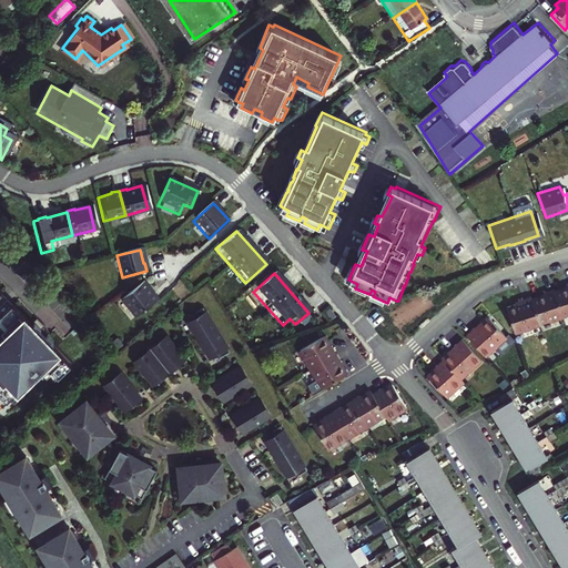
[(146,295),(138,284),(120,301),(134,317),(153,301),(148,294),(146,295)]
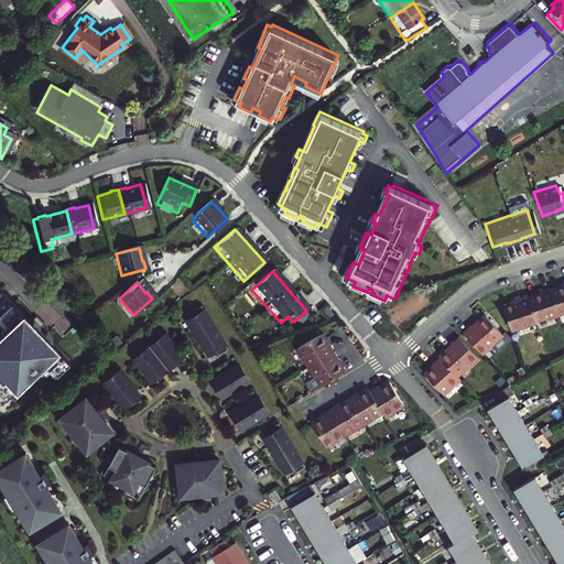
[(562,285),(551,289),(559,314),(563,312),(563,282),(561,283),(562,285)]
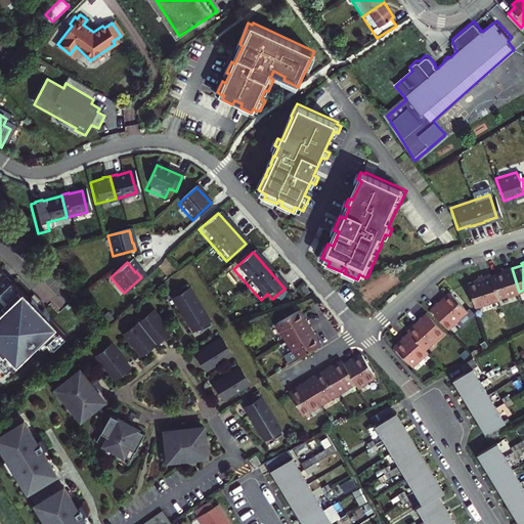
[(500,271),(490,275),(498,299),(507,296),(507,298),(520,294),(519,292),(512,268),(511,266),(500,270),(500,271)]
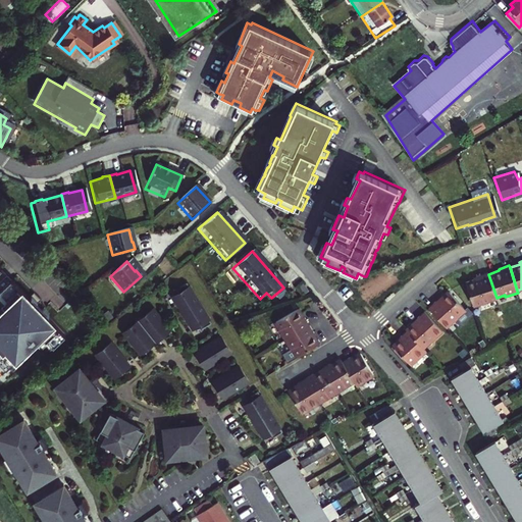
[(476,278),(466,281),(473,305),(481,302),(482,304),(497,299),(497,298),(488,274),(488,272),(476,276),(476,278)]
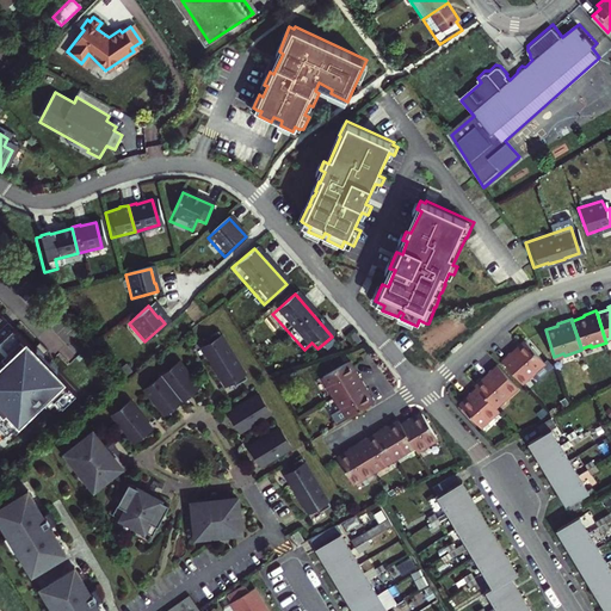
[(234,351),(222,329),(199,343),(213,364),(234,351)]
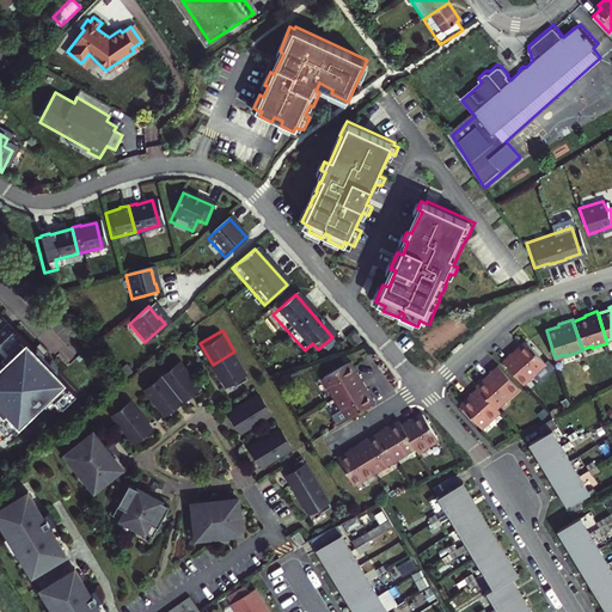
[(0,432),(35,399),(48,412),(62,401),(42,378),(44,375),(30,361),(35,357),(26,349),(20,354),(0,332),(0,432)]
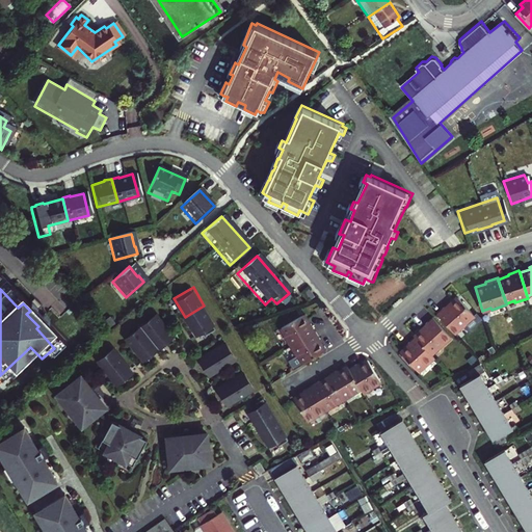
[(311,298),(304,291),(300,295),(307,302),(311,298)]
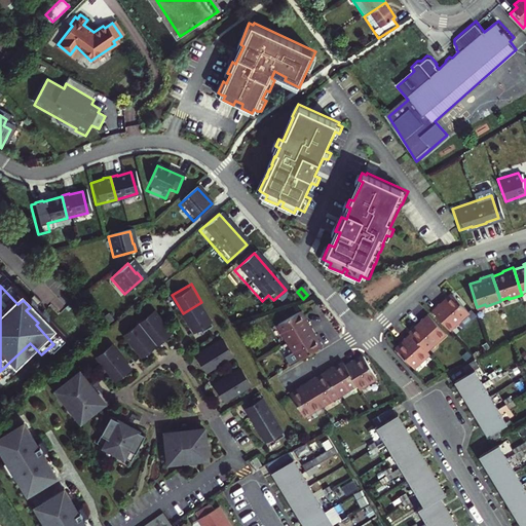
[(445,300),(433,311),(457,337),(476,321),(480,317),(474,310),(470,313),(451,293),(444,299),(445,300)]
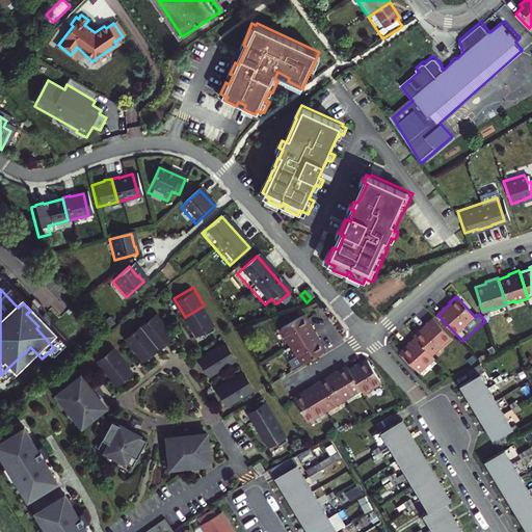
[(215,323),(204,306),(185,317),(195,335),(215,323)]
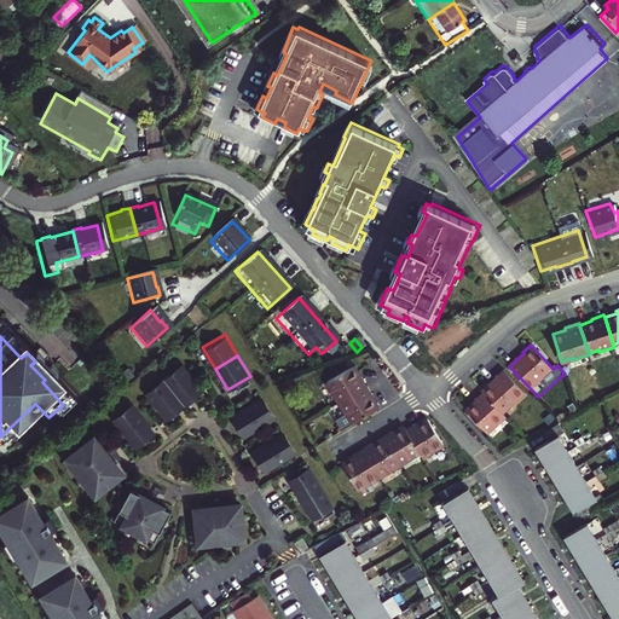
[(207,389),(183,362),(146,393),(169,421),(207,389)]
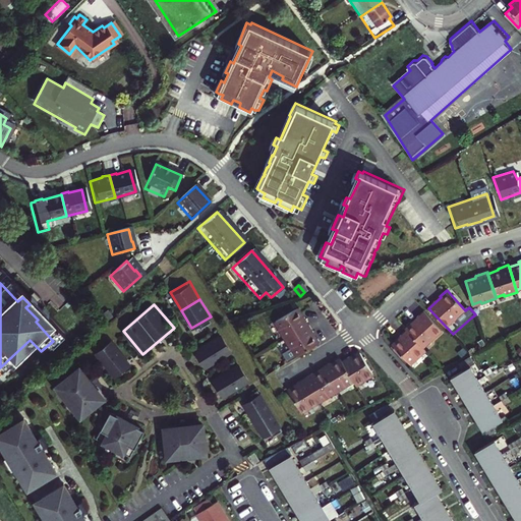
[(297,307),(276,321),(280,329),(279,330),(285,339),(309,325),(304,316),(303,317),(297,307)]
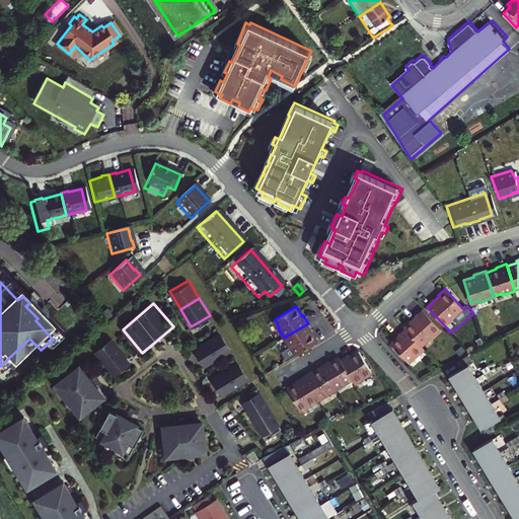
[(417,316),(404,327),(405,328),(421,346),(427,340),(428,341),(441,329),(423,309),(416,316),(417,316)]
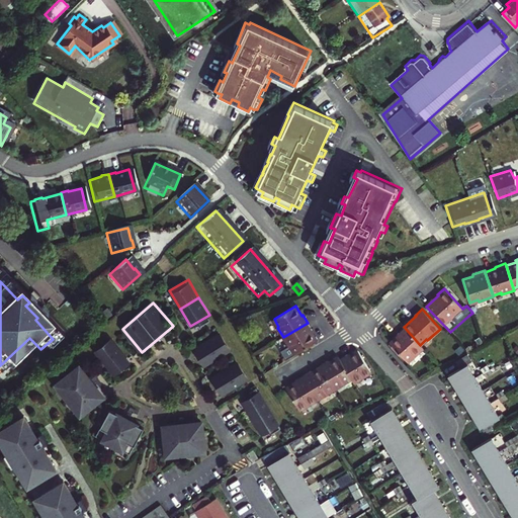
[(313,331),(308,323),(283,337),(288,346),(281,350),(286,359),(317,341),(311,331),(313,331)]
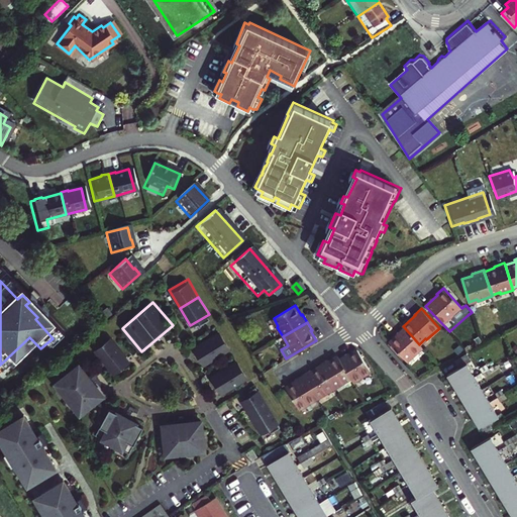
[(398,335),(390,342),(392,344),(390,346),(398,355),(400,353),(406,362),(413,355),(414,356),(422,348),(419,344),(404,327),(396,333),(398,335)]
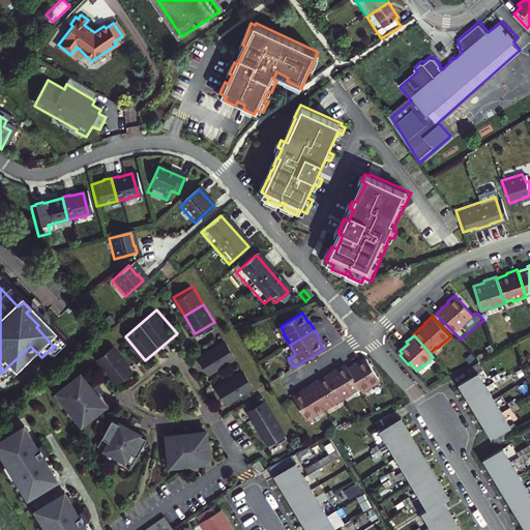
[(235,356),(224,336),(197,353),(208,372),(235,356)]
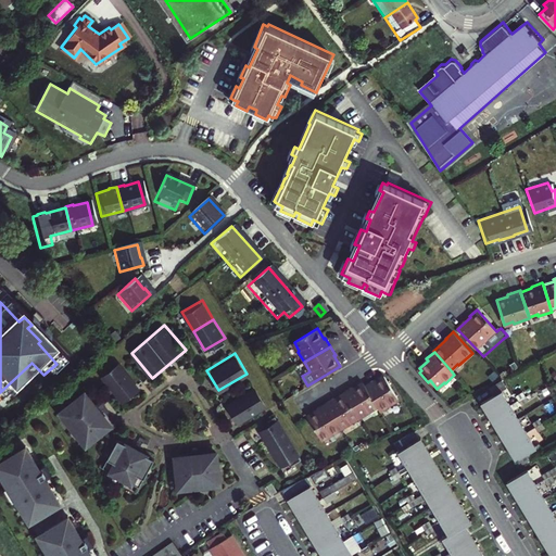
[(143,388),(121,362),(103,377),(125,403),(143,388)]
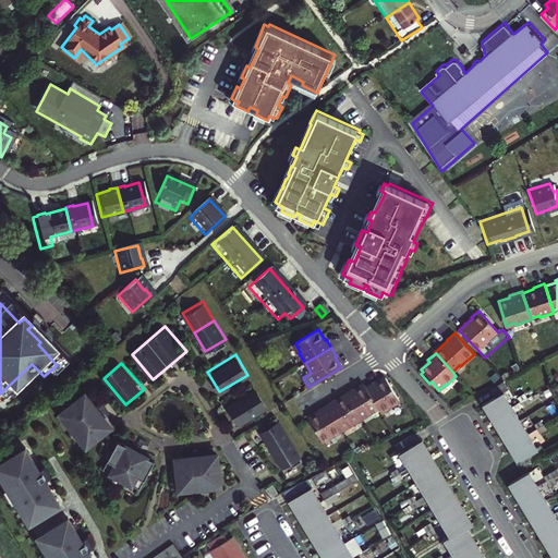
[(374,381),(366,386),(378,408),(381,413),(392,407),(391,405),(400,400),(386,377),(375,383),(374,381)]
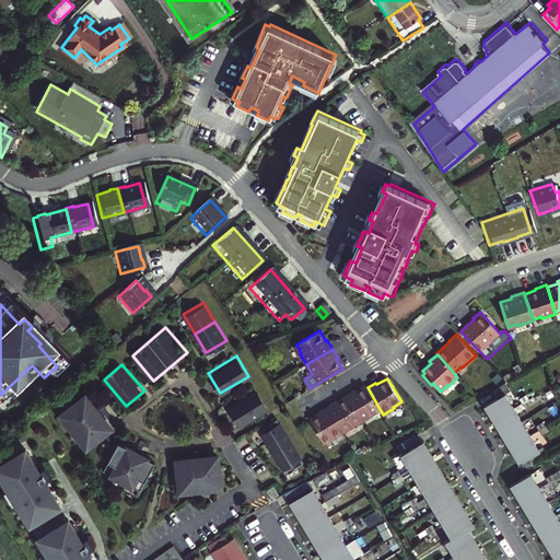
[(505,383),(493,391),(498,398),(486,406),(520,462),(539,451),(505,395),(510,392),(505,383)]
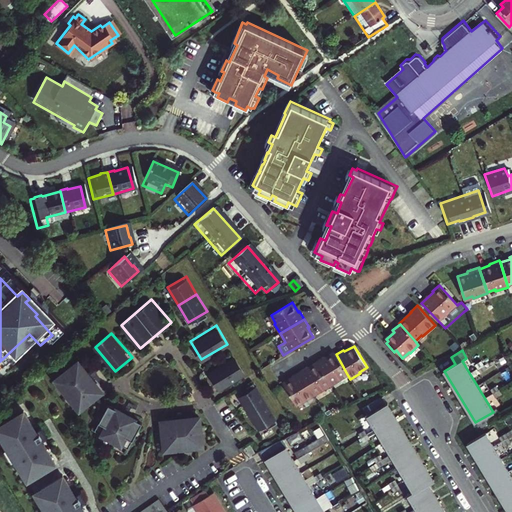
[(317,361),(317,363),(330,384),(331,385),(341,380),(340,378),(347,374),(336,354),(334,352),(325,358),(324,356),(317,361)]
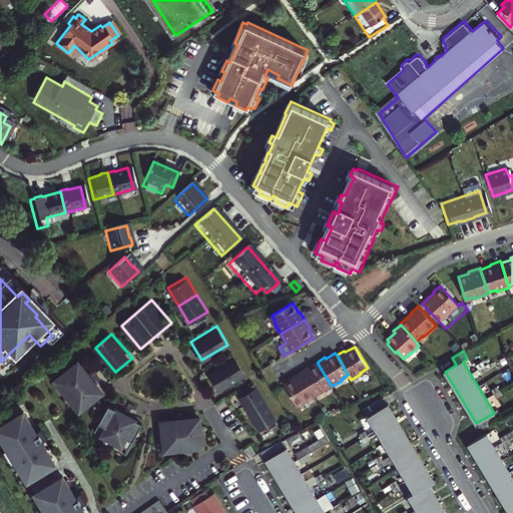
[(244,374),(233,355),(207,371),(219,389),(244,374)]
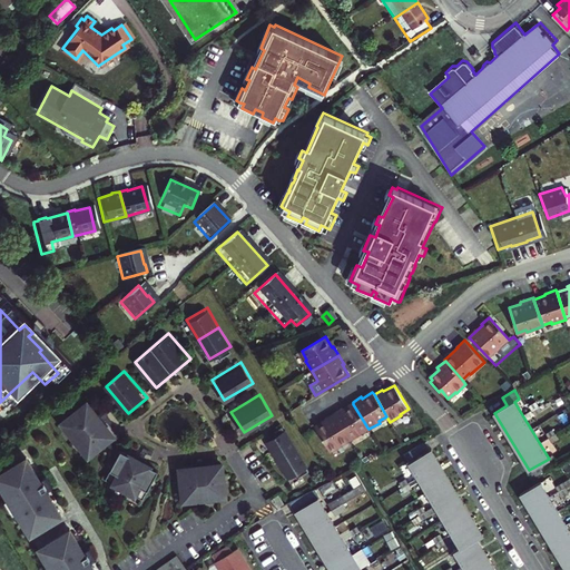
[(119,436),(90,400),(62,423),(94,460),(119,436)]
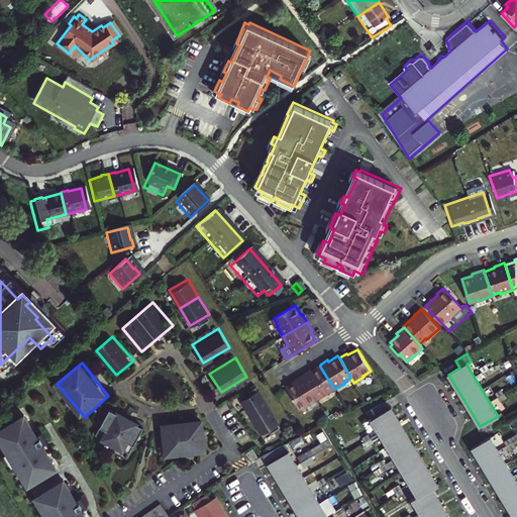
[(485,365),(478,369),(483,377),(490,374),(485,365)]
